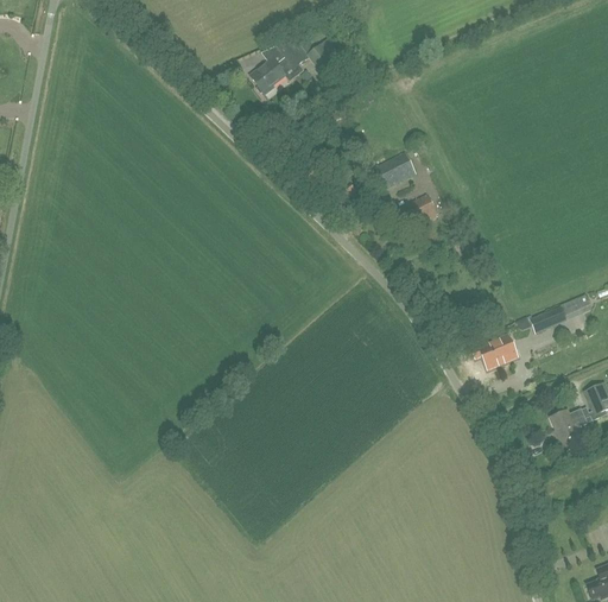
[(303,65),(301,62),(309,55),(306,51),(292,32),(277,45),(274,43),(260,50),(266,58),(249,71),(264,89),(273,83),(272,82),(285,73),(289,76),(303,65)]
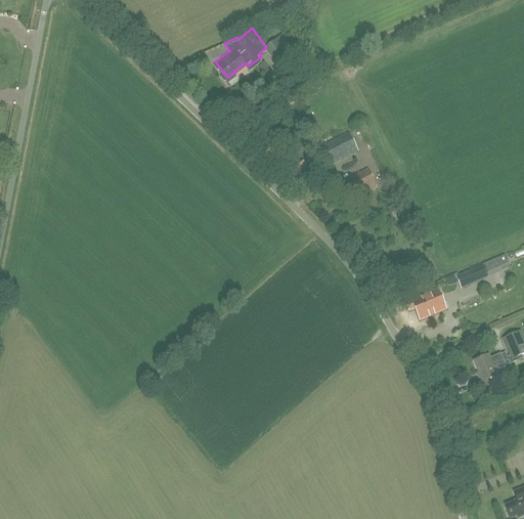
[(264,44),(266,47),(276,59),(291,49),(278,33),(264,44)]
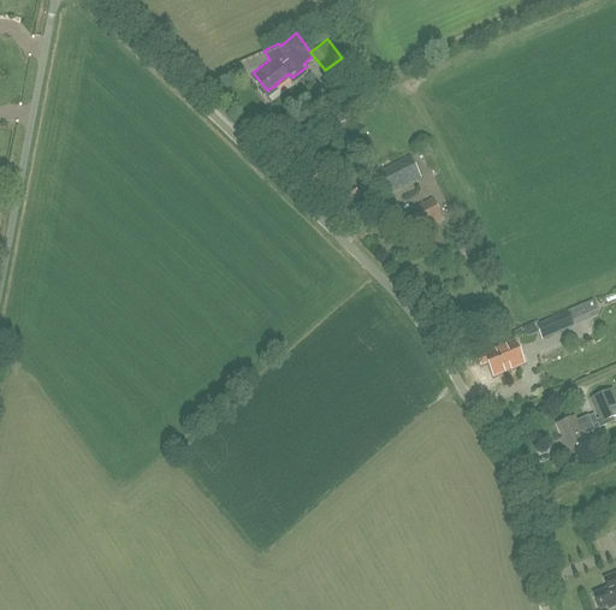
[(349,98),(351,105),(368,96),(366,90),(349,98)]
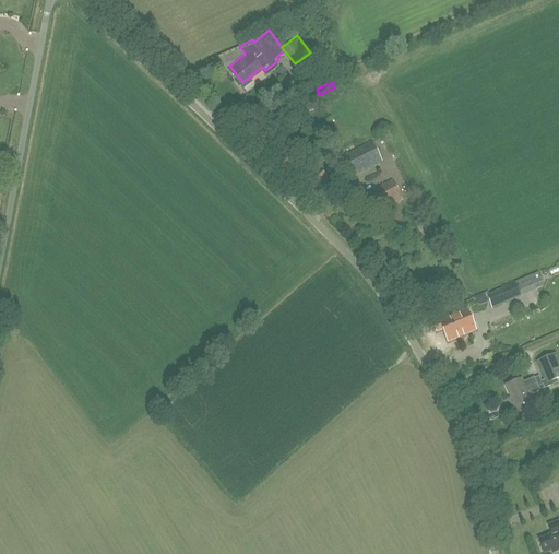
[(318,141),(331,134),(324,122),(311,130),(318,141)]
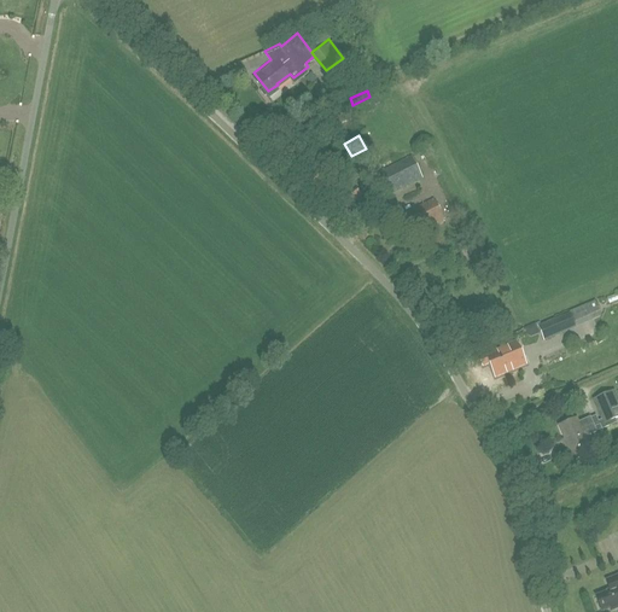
[(392,188),(423,173),(412,152),(382,167),(392,188)]
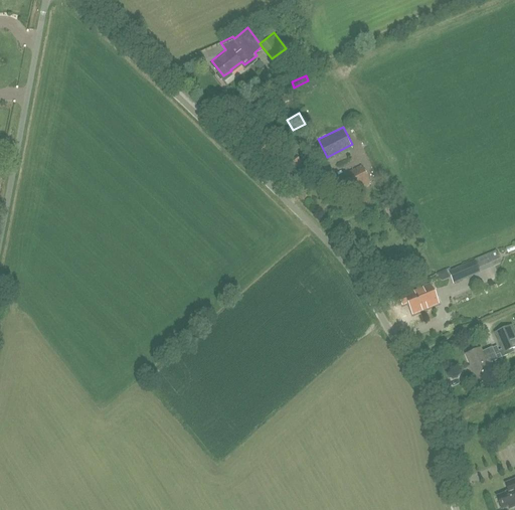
[(264,135),(254,143),(262,151),(271,142),(264,135)]
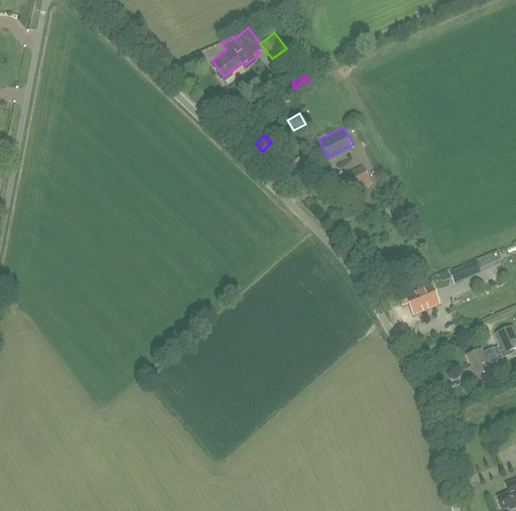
[(297,153),(289,159),(293,165),(301,158),(297,153)]
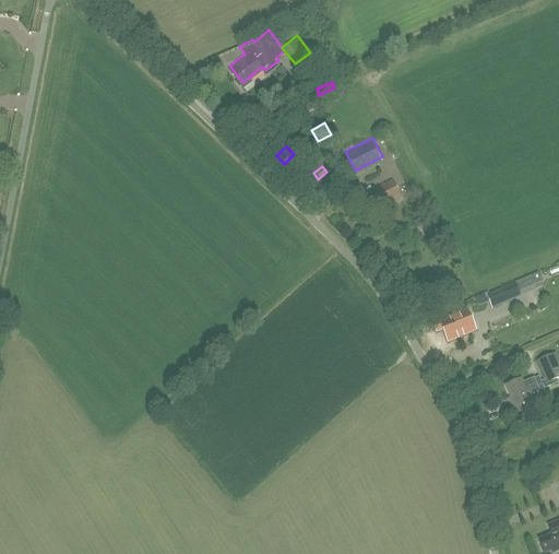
[(371,210),(402,196),(392,176),(361,191),(371,210)]
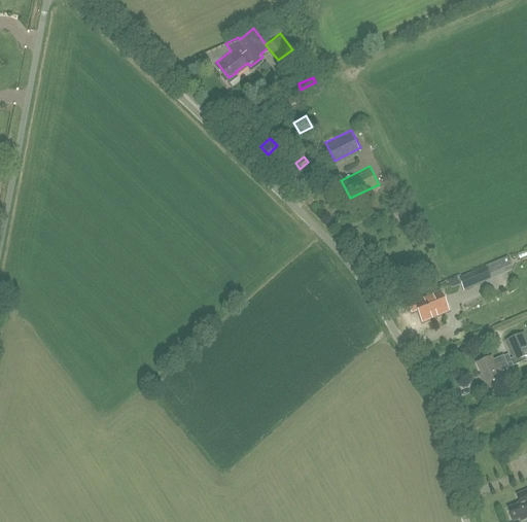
[(512,263),(507,253),(486,263),(486,264),(459,274),(464,286),(491,274),(489,272),(512,263)]
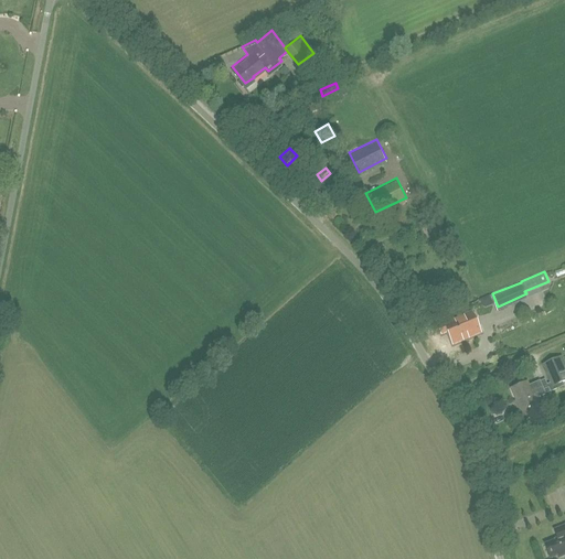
[(449,315),(438,320),(441,330),(448,328),(454,340),(464,335),(468,333),(480,329),(477,321),(475,315),(471,308),(462,311),(464,313),(456,316),(455,314),(450,316),(449,315)]
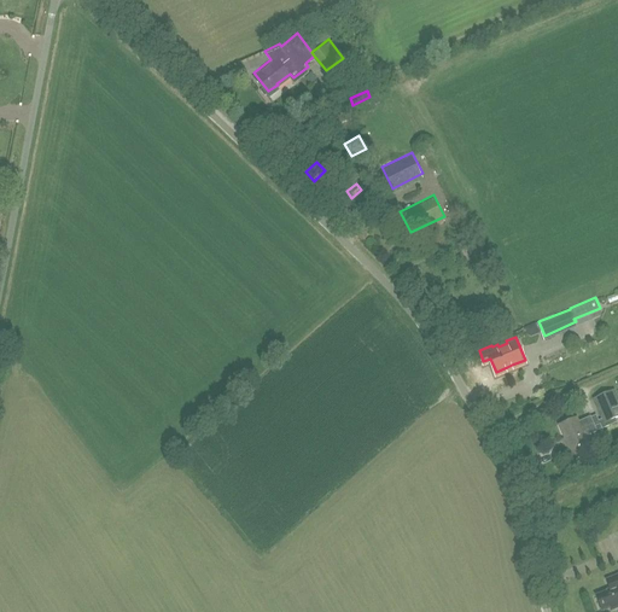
[(571,448),(571,447),(576,458),(584,453),(581,443),(588,439),(584,432),(596,427),(596,426),(617,418),(616,414),(617,412),(617,396),(613,386),(594,395),(602,414),(599,415),(596,411),(590,413),(590,412),(578,418),(577,414),(559,421),(571,448)]
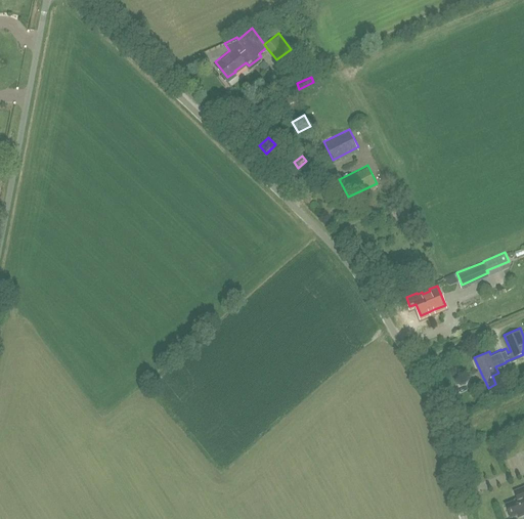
[(523,484),(514,488),(517,496),(514,498),(515,499),(506,502),(510,514),(517,512),(518,513),(523,511),(523,484)]
